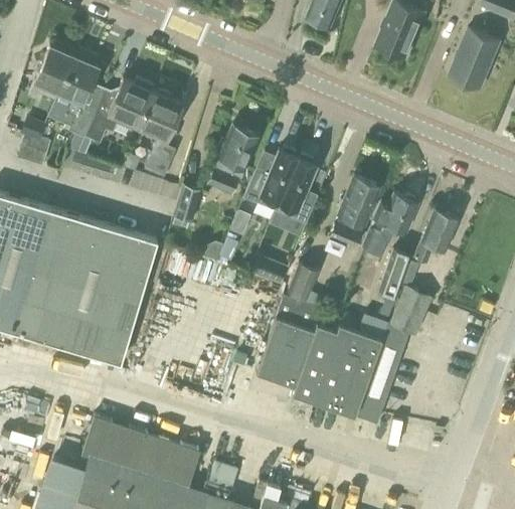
[(314,0),(307,19),(310,20),(311,23),(316,25),(319,24),(331,29),(343,0),(314,0)]
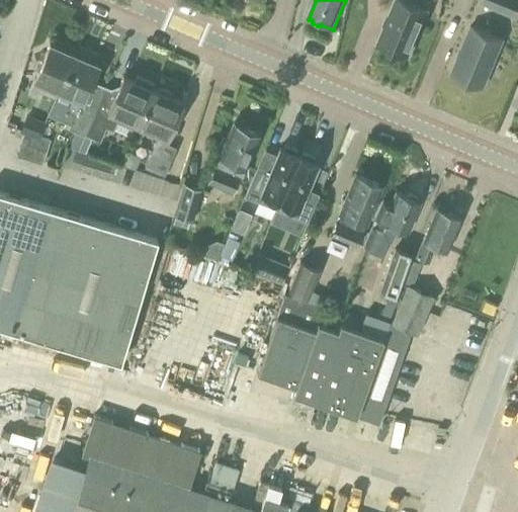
[(513,22),(517,10),(517,0),(516,0),(485,0),(481,9),(513,22)]
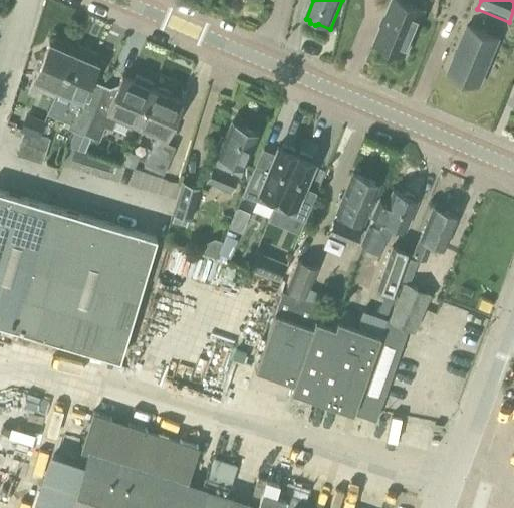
[(407,63),(426,18),(395,5),(375,50),(379,51),(379,55),(387,58),(390,56),(407,63)]
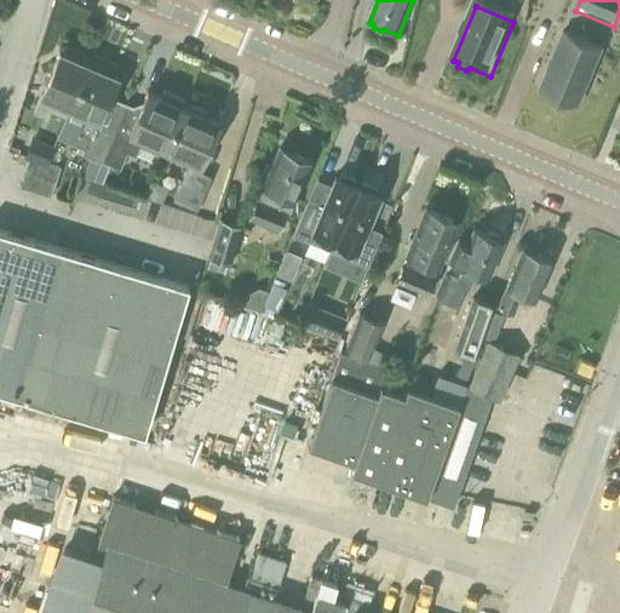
[(564,40),(540,97),(554,103),(556,107),(562,109),(566,108),(579,113),(602,56),(564,40)]
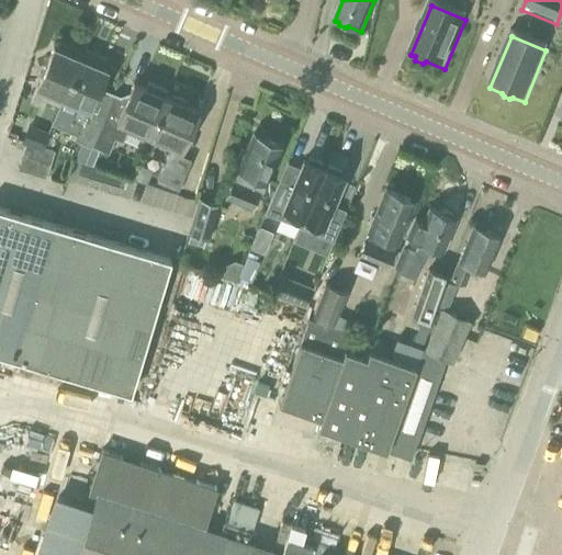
[(54,54),(30,108),(42,113),(45,104),(59,111),(63,104),(80,66),(54,54)]
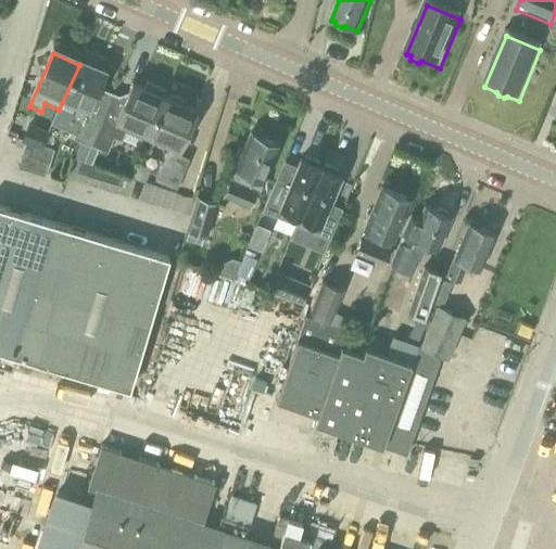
[(74,143),(90,151),(100,127),(85,119),(97,94),(104,76),(79,65),(62,103),(77,110),(71,124),(81,129),(74,143)]
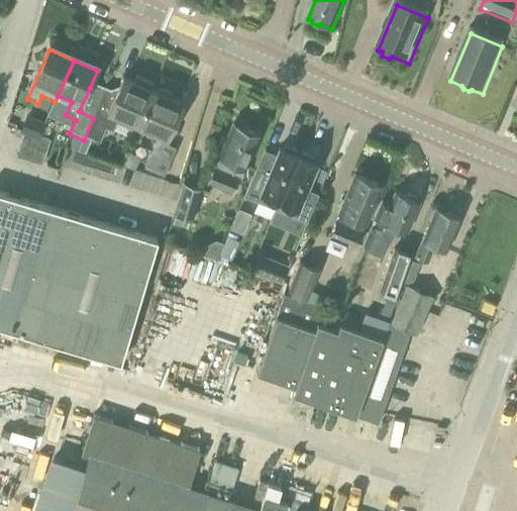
[(103,96),(93,118),(109,125),(105,132),(112,135),(118,123),(135,131),(151,95),(150,94),(153,90),(136,82),(134,87),(123,82),(114,102),(103,96)]
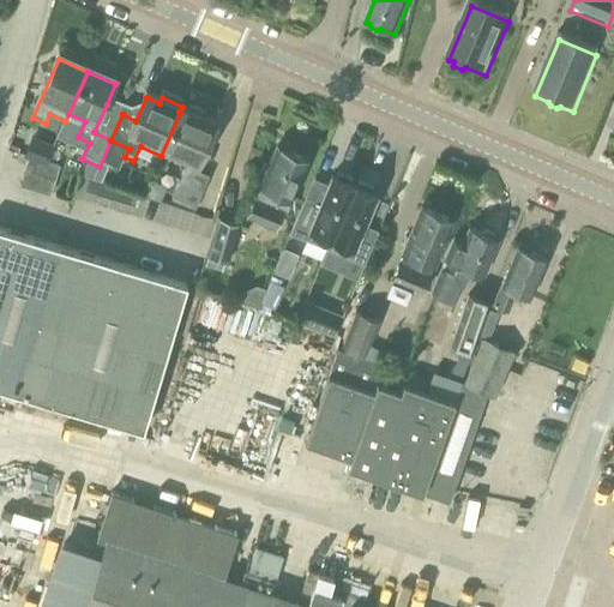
[(216,128),(180,113),(161,156),(187,167),(170,205),(196,215),(210,181),(196,175),(197,172),(216,128)]
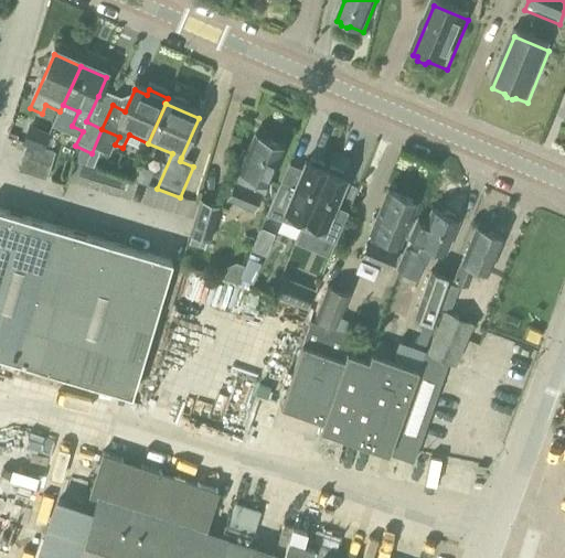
[(117,140),(119,137),(102,129),(92,153),(108,160),(117,140)]
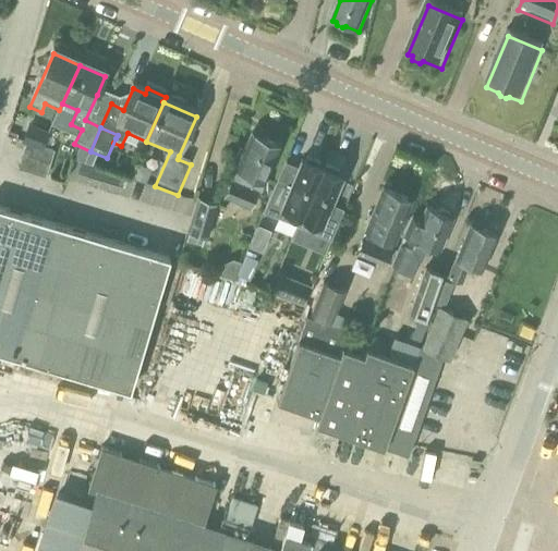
[(232,185),(225,204),(251,215),(259,196),(261,196),(264,186),(279,151),(251,141),(245,156),(240,154),(233,170),(239,171),(237,175),(232,185)]
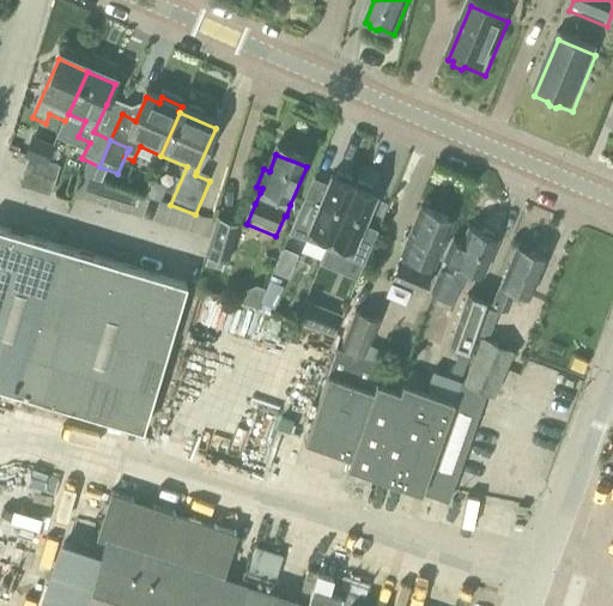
[(53,189),(56,164),(19,158),(14,185),(53,189)]
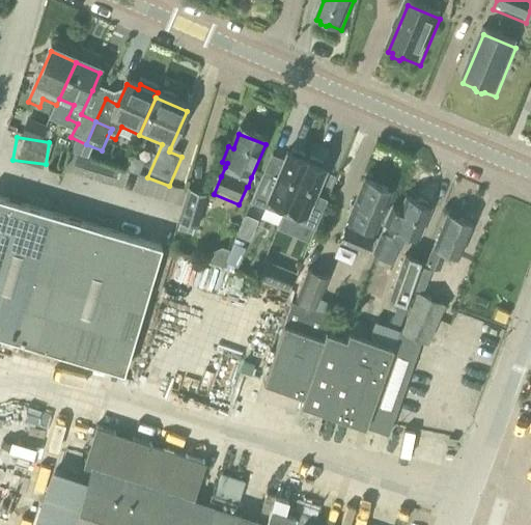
[(281,222),(305,166),(303,165),(305,161),(292,156),(290,160),(286,158),(275,185),(262,178),(250,208),(281,222)]
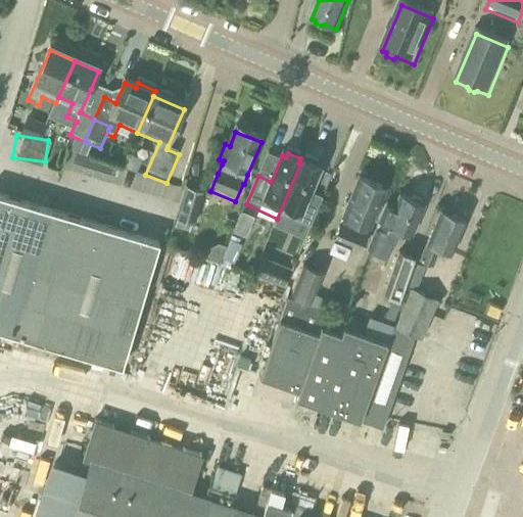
[(300,163),(277,219),(308,232),(321,203),(308,197),(320,172),(316,170),(318,166),(305,160),(303,165),(300,163)]
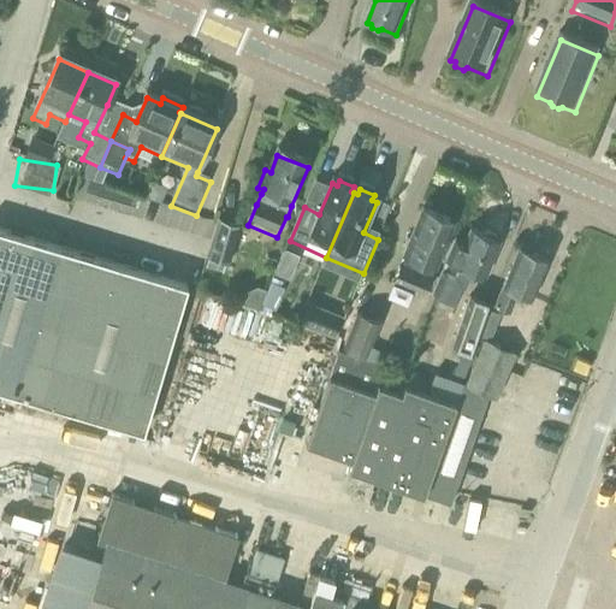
[(424,300),(454,229),(422,216),(394,287),(424,300)]
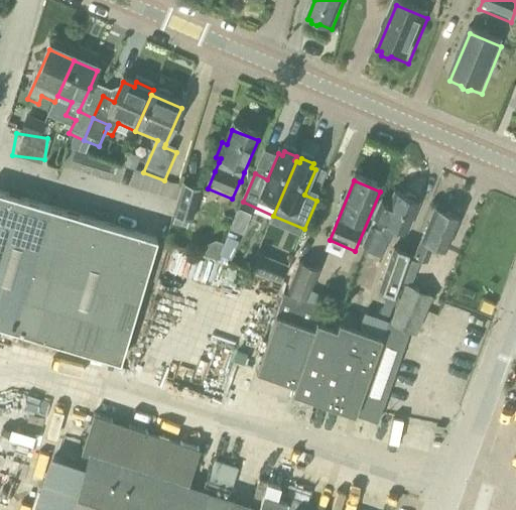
[(202,194),(182,187),(173,218),(192,224),(202,194)]
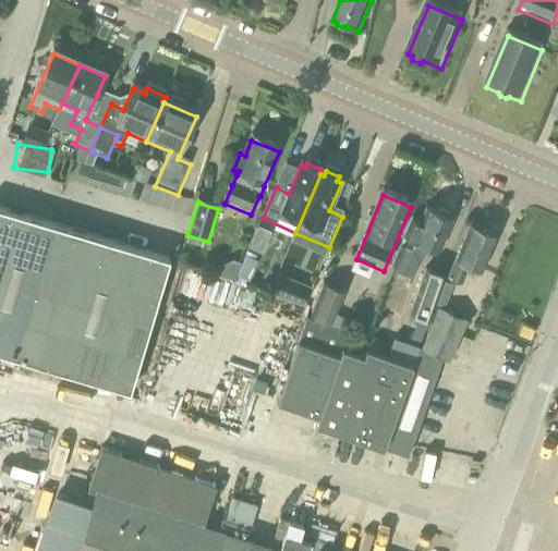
[(0,213),(0,358),(133,398),(171,264),(0,213)]
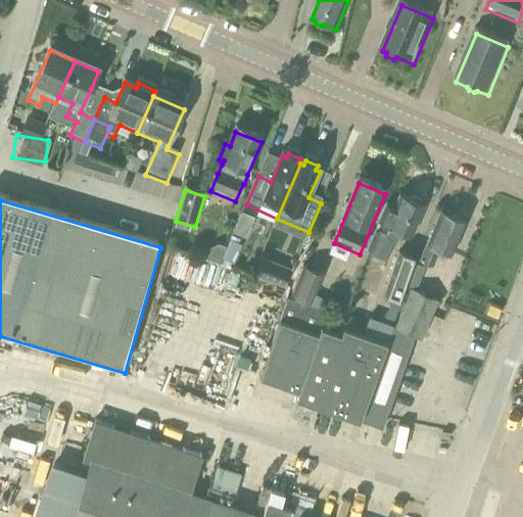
[(398,235),(413,241),(426,210),(400,200),(395,212),(386,208),(379,227),(378,227),(369,248),(375,251),(389,257),(398,235)]
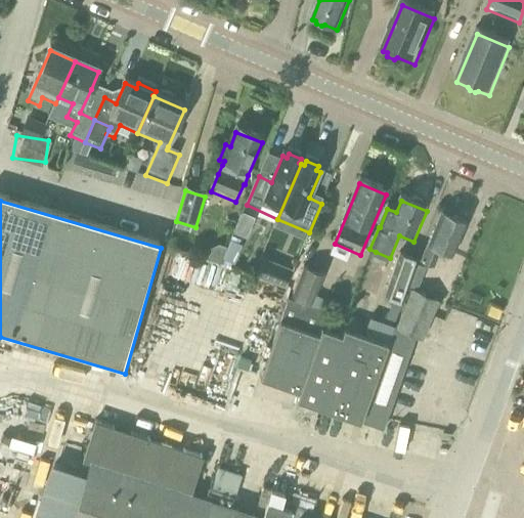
[(442,218),(429,250),(427,249),(420,265),(434,271),(441,255),(454,261),(468,228),(442,218)]
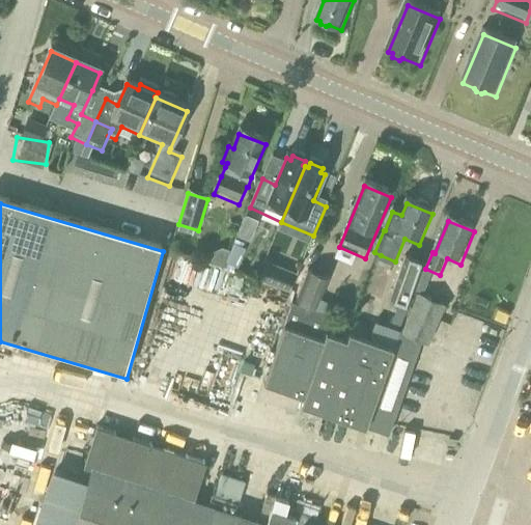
[(238,273),(246,253),(234,249),(226,268),(238,273)]
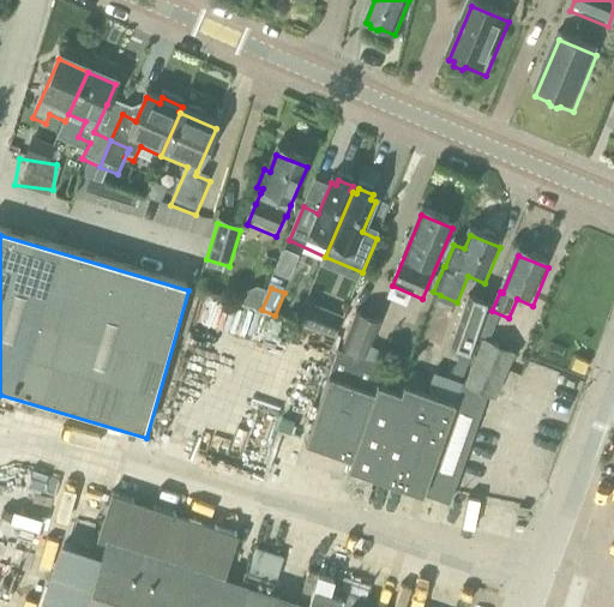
[(234,307),(252,313),(258,296),(239,290),(234,307)]
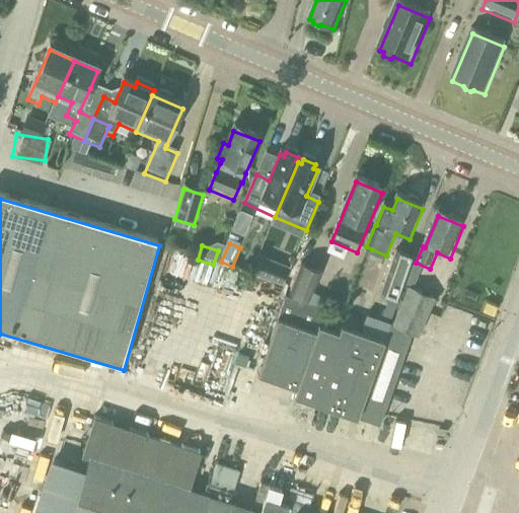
[(415,260),(395,252),(380,296),(399,303),(415,260)]
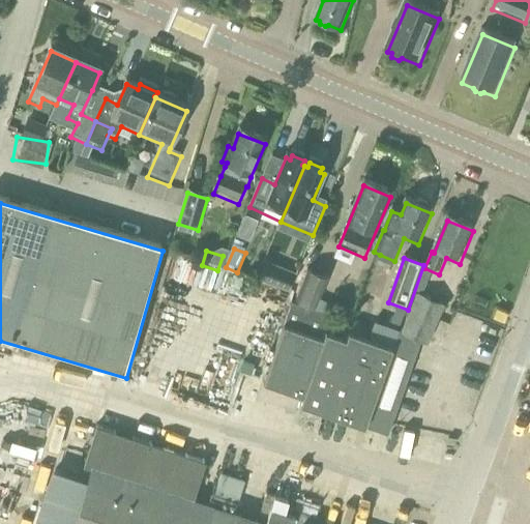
[(316,313),(326,281),(304,273),(294,304),(316,313)]
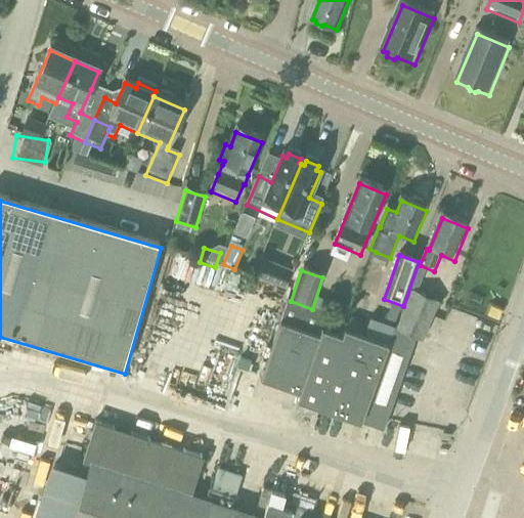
[(423,344),(439,305),(412,293),(396,332),(423,344)]
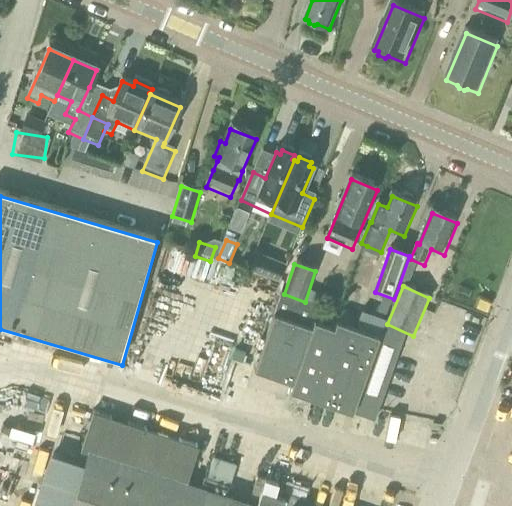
[(281,297),(274,318),(254,374),(293,388),(288,402),(300,408),(302,408),(306,406),(309,401),(352,416),(379,340),(336,325),(339,315),(281,297)]
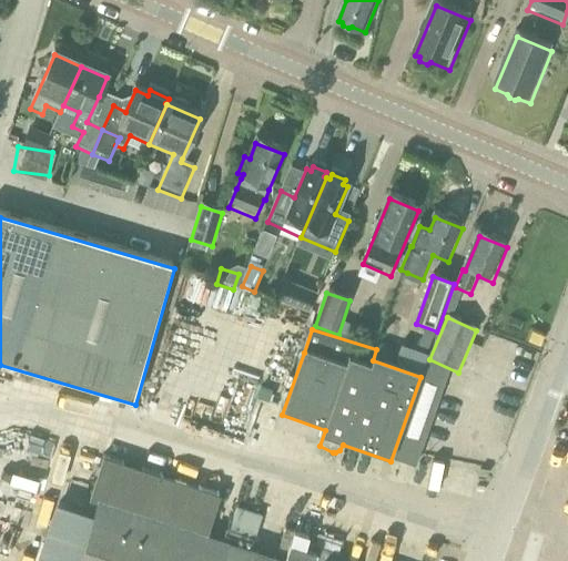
[(269,400),(277,371),(265,368),(256,397),(269,400)]
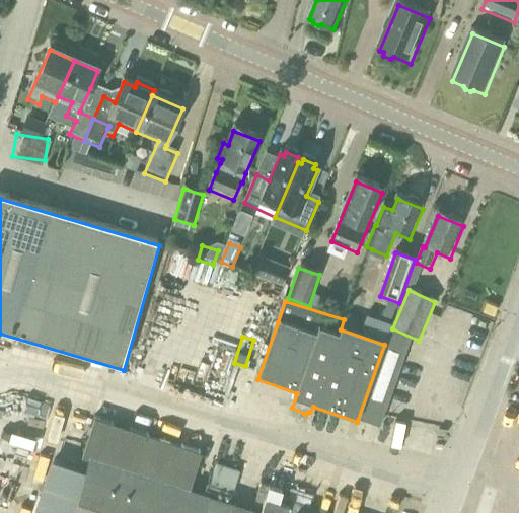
[(239,512),(188,496),(201,456),(93,421),(81,459),(90,462),(86,474),(78,500),(73,512),(239,512)]
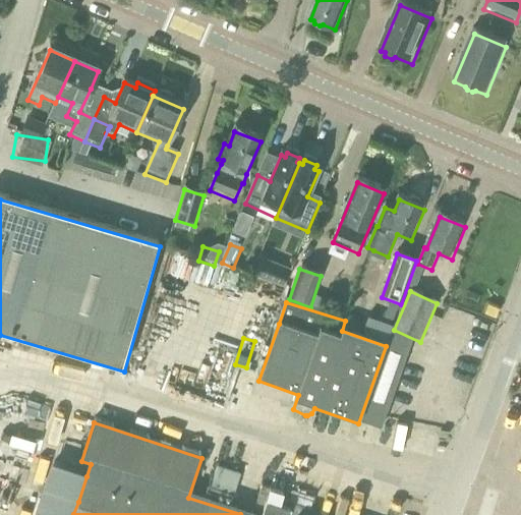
[(78,502),(87,476),(50,464),(42,491),(78,502)]
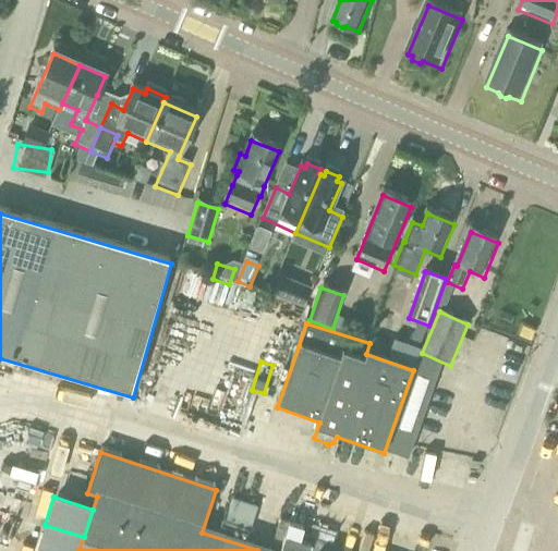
[(244,533),(249,507),(225,504),(220,529),(244,533)]
